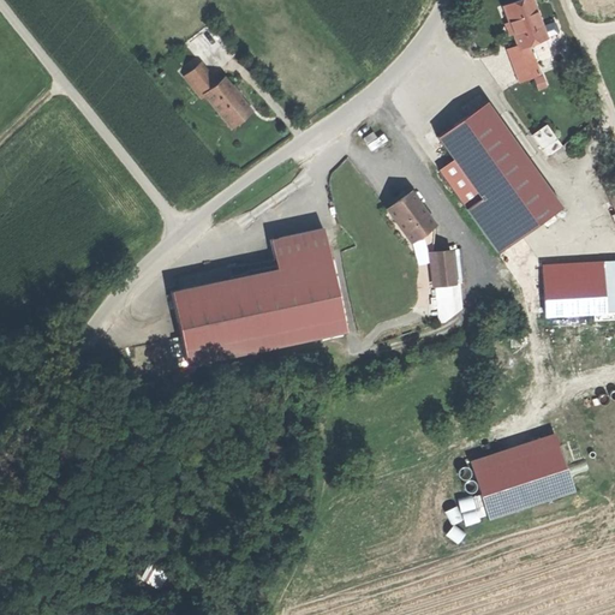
[(532,0),(526,0),(503,10),(517,45),(519,48),(527,45),(539,40),(535,28),(542,25),(532,0)]
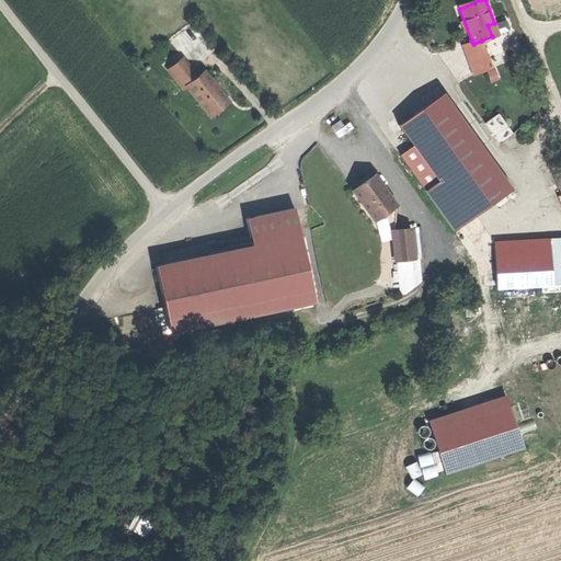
[(492,67),(481,41),(473,44),(471,41),(462,45),(473,75),(492,67)]
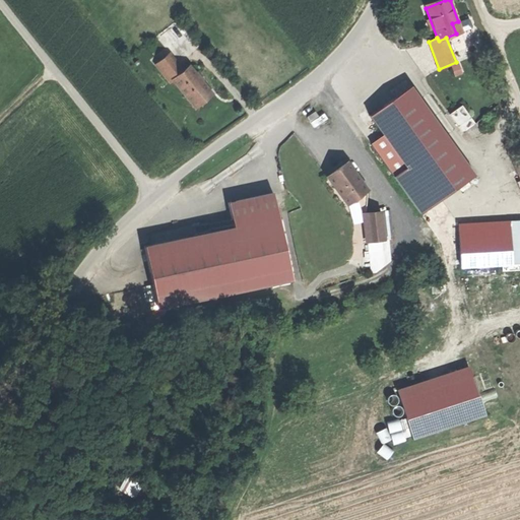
[(197,100),(214,86),(193,58),(185,64),(171,47),(156,57),(172,76),(176,72),(197,100)]
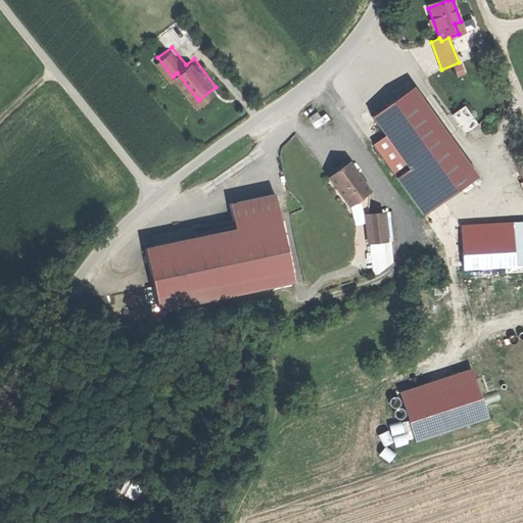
[(385,137),(408,169),(450,139),(413,87),(371,116),(385,137)]
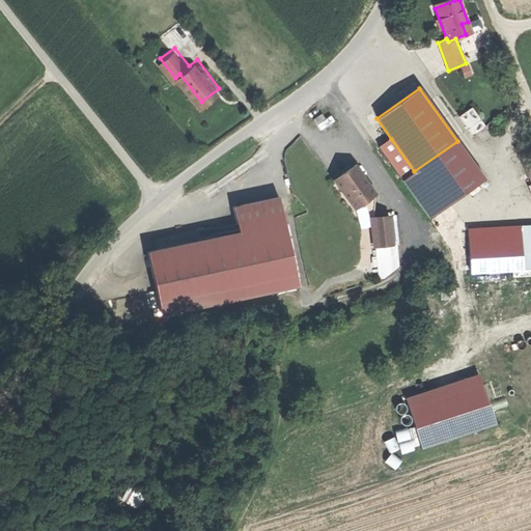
[(460,115),(473,135),(487,126),(474,106),(460,115)]
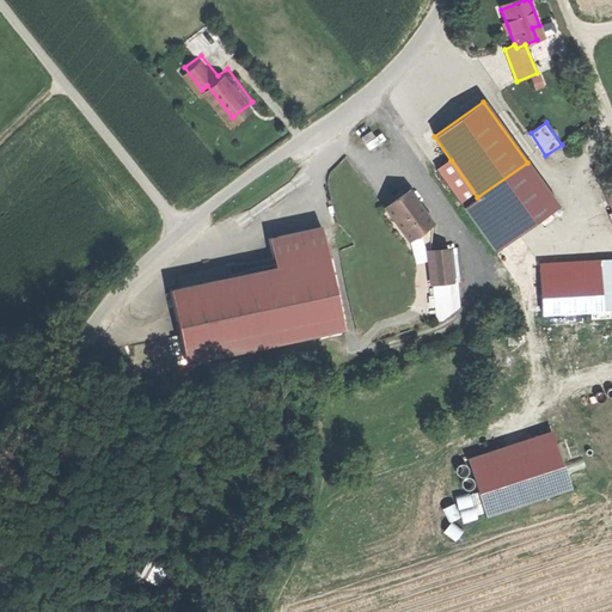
[(361,138),(365,142),(374,136),(369,132),(361,138)]
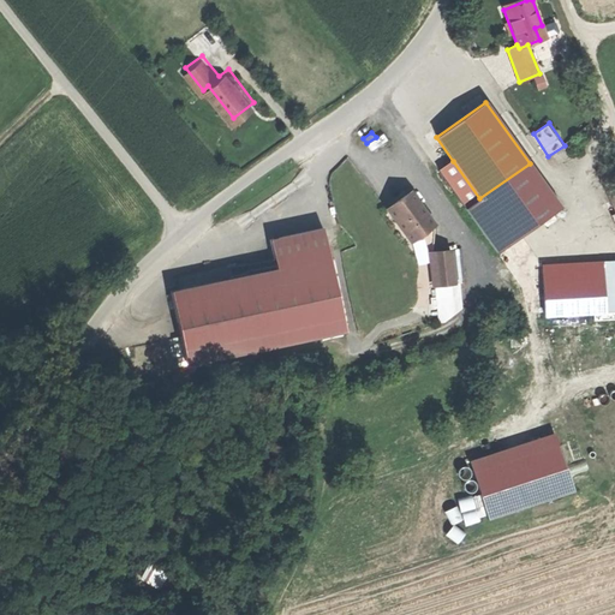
[(530,162),(530,163),(479,198),(453,161),(439,172),(497,254),(561,208),(530,162)]
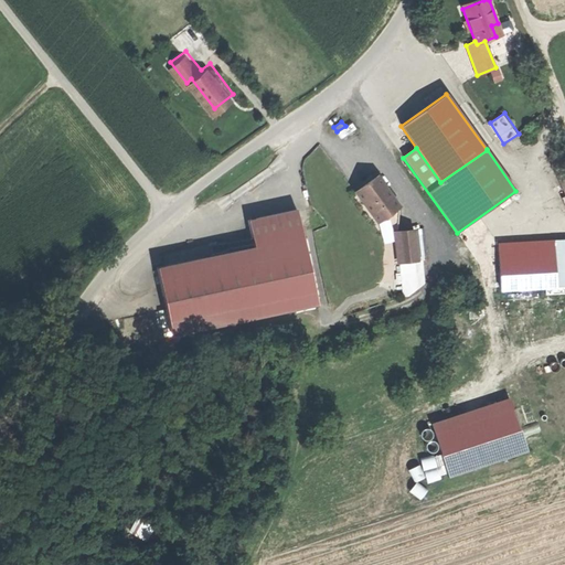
[(371,170),(350,187),(377,223),(398,206),(371,170)]
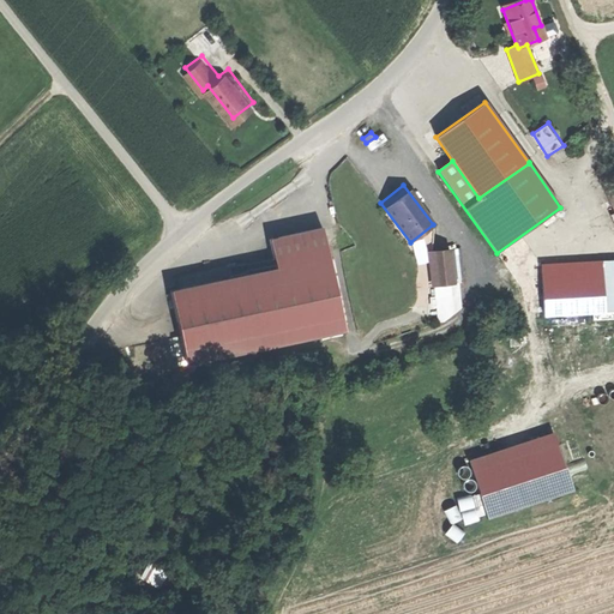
[(170,292),(186,365),(345,331),(323,228),(269,240),(276,269),(170,292)]
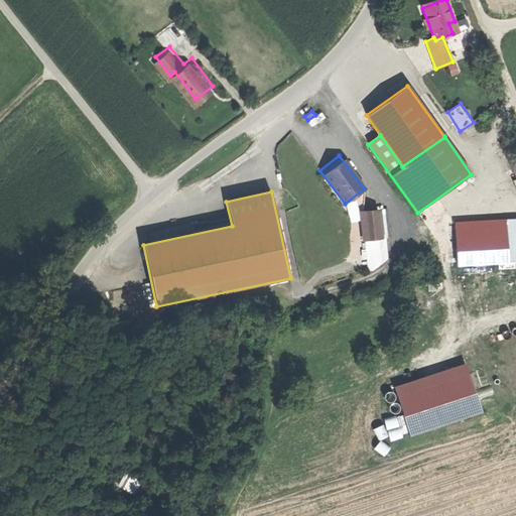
[(378,211),(362,212),(366,240),(381,238),(378,211)]
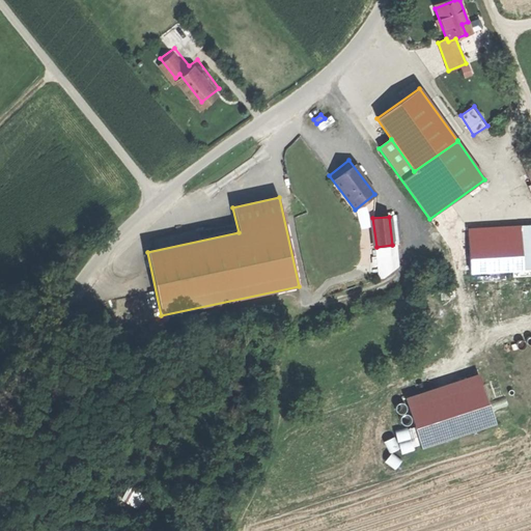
[(521,226),(468,228),(471,272),(523,269),(521,226)]
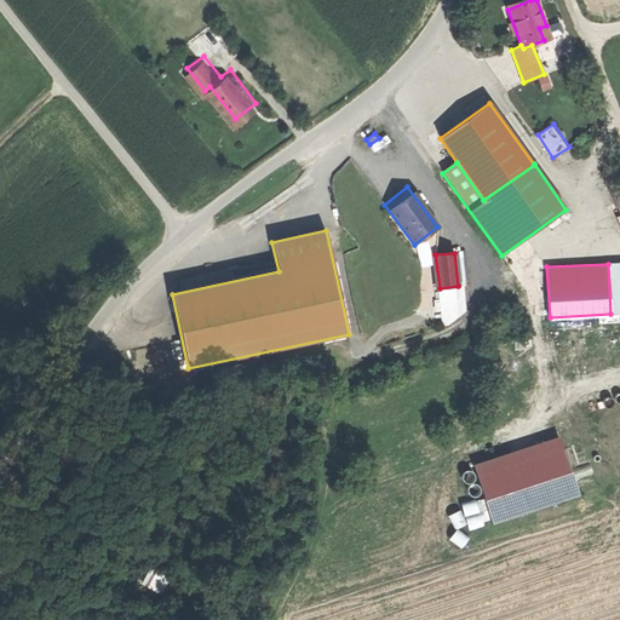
[(562,438),(480,466),(498,522),(581,494),(562,438)]
